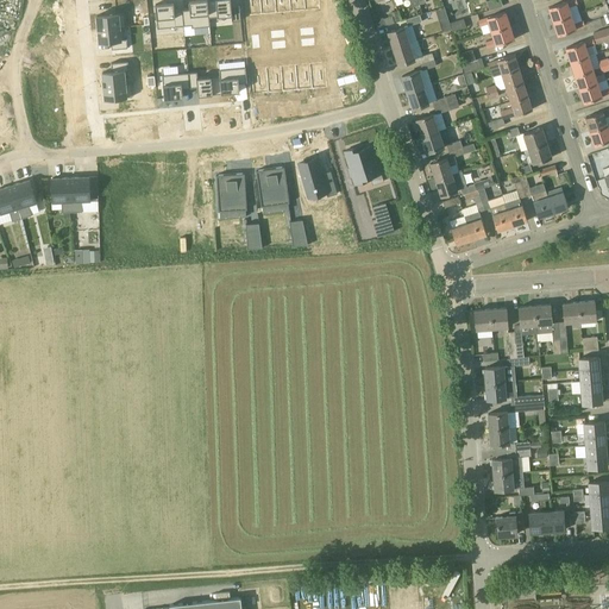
[(209,18),(207,0),(200,0),(189,1),(190,10),(182,11),(184,26),(192,25),(192,29),(209,26),(211,26),(209,18)]
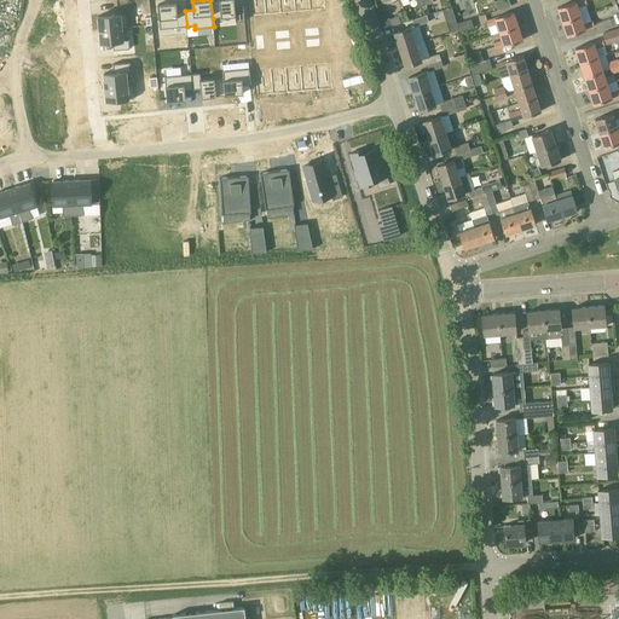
[(244,21),(243,5),(235,6),(233,0),(210,0),(213,18),(235,16),(236,22),(244,21)]
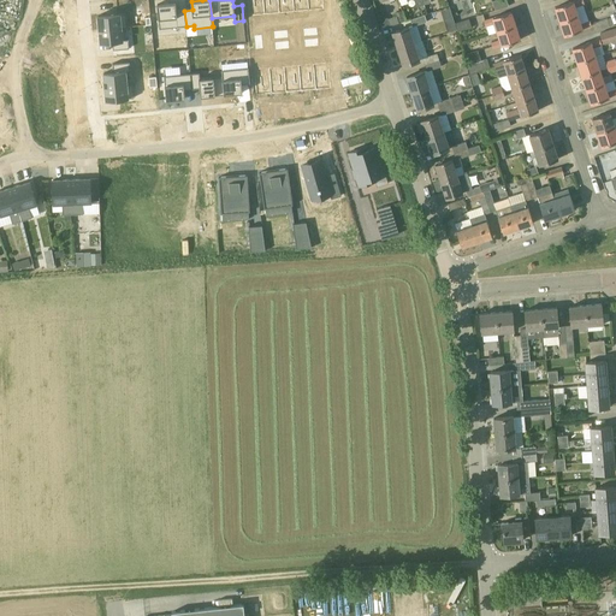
[(246,0),(248,18),(262,17),(261,0),(246,0)]
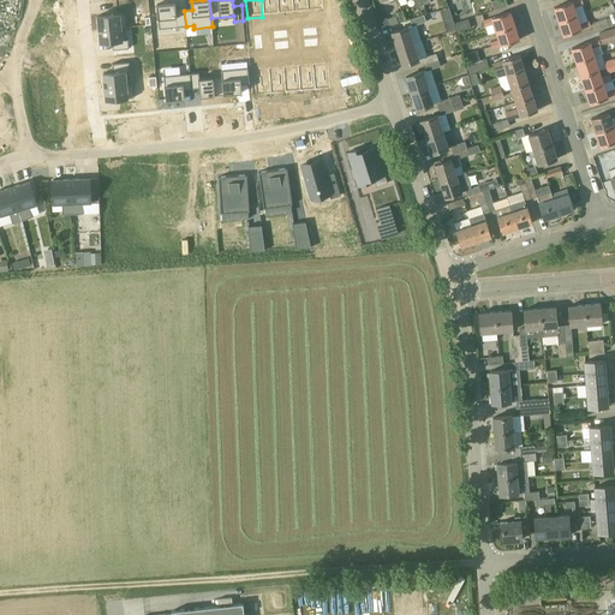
[(261,0),(262,17),(278,16),(275,0),(261,0)]
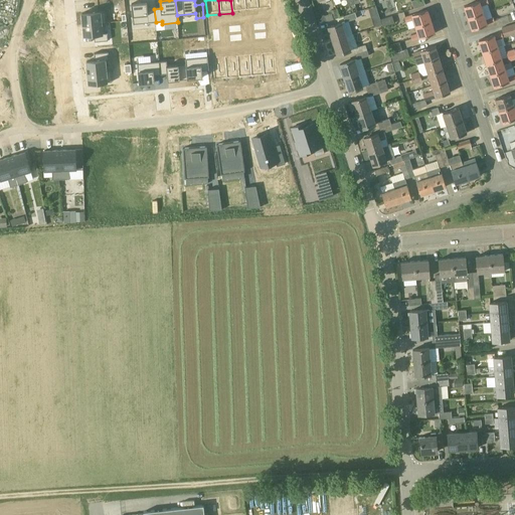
[(230,0),(232,13),(244,11),(242,0),(230,0)]
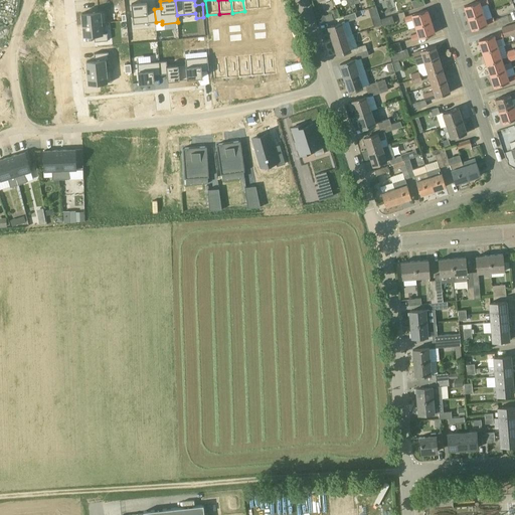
[(242,0),(244,11),(256,10),(255,0),(242,0)]
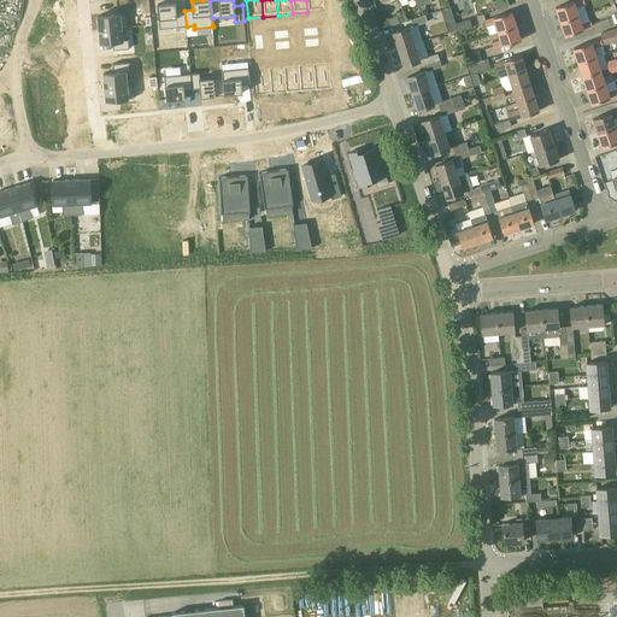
[(322,11),(321,0),(306,0),(307,12),(322,11)]
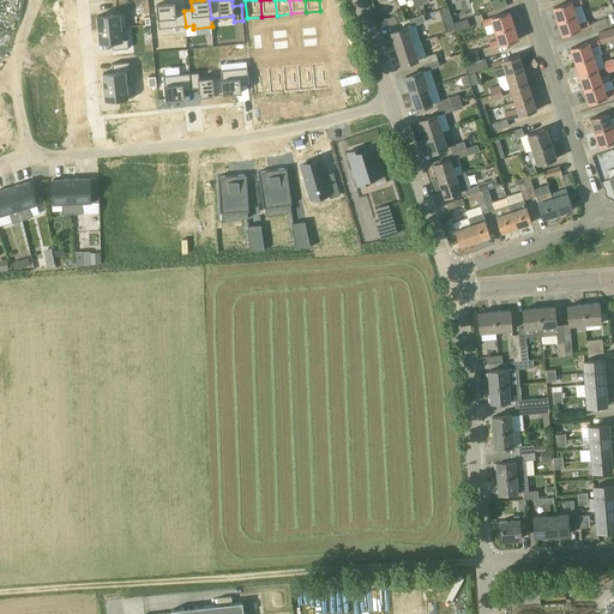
[(505,0),(494,0),(491,1),(494,11),(507,6),(505,0)]
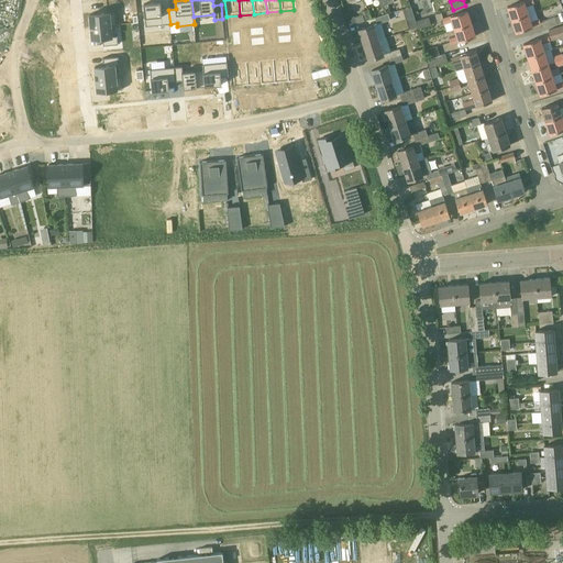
[(526,7),(534,3),(532,0),(526,0),(520,2),(508,6),(512,19),(528,14),(526,7)]
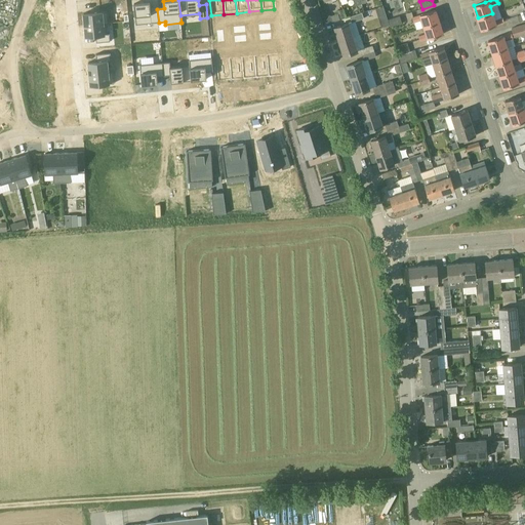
[(159,23),(157,9),(151,9),(150,2),(134,4),(136,25),(159,23)]
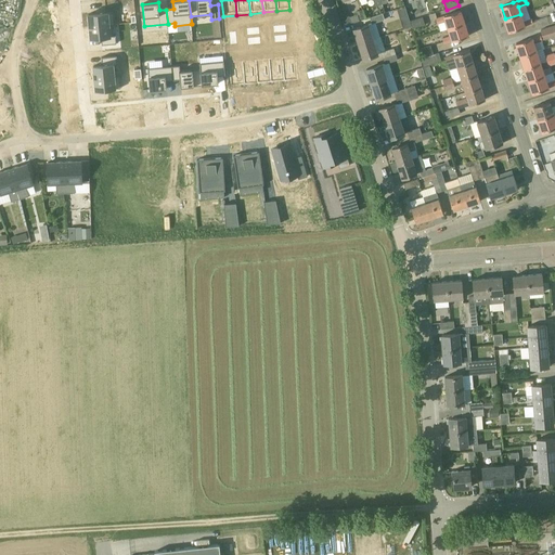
[(405,7),(397,10),(400,20),(409,16),(405,7)]
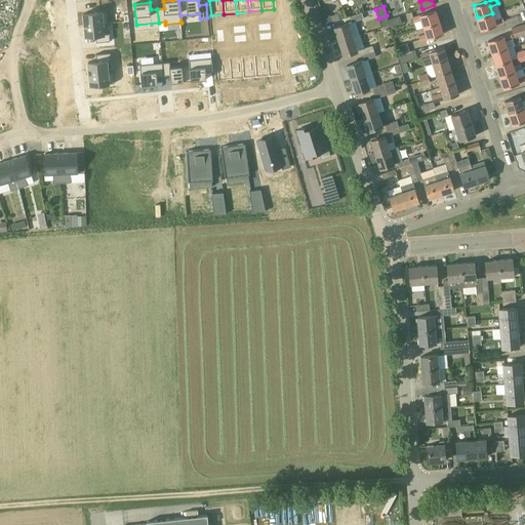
[(439,22),(436,10),(423,13),(412,17),(414,22),(416,30),(425,27),(439,22)]
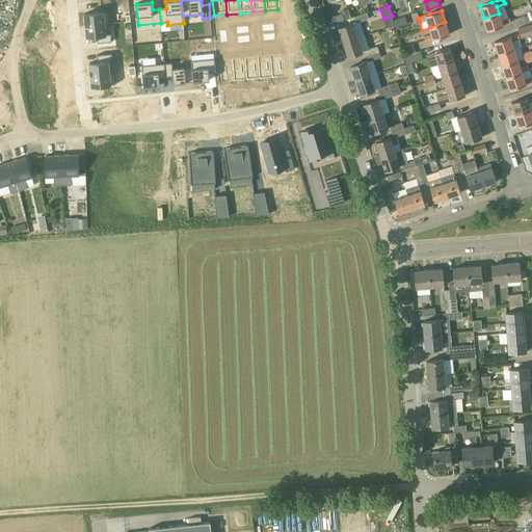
[(104,11),(84,14),(85,25),(105,23),(104,11)]
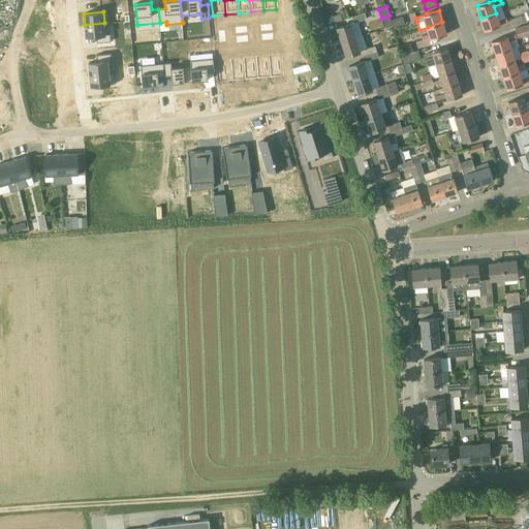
[(345,12),(333,17),(335,23),(347,19),(345,12)]
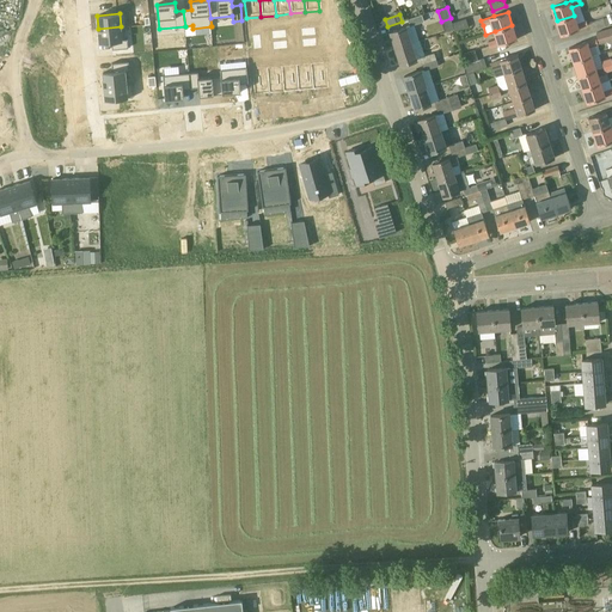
[(422,14),(411,18),(408,19),(410,26),(424,22),(422,14)]
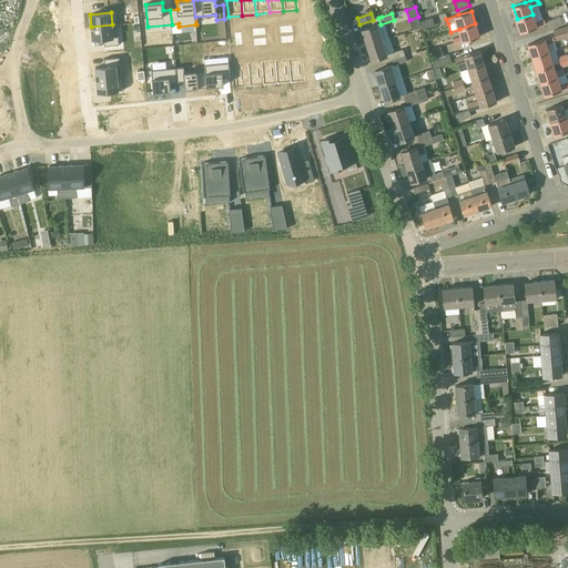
[(517,19),(521,33),(534,29),(546,24),(544,19),(536,21),(533,14),(517,19)]
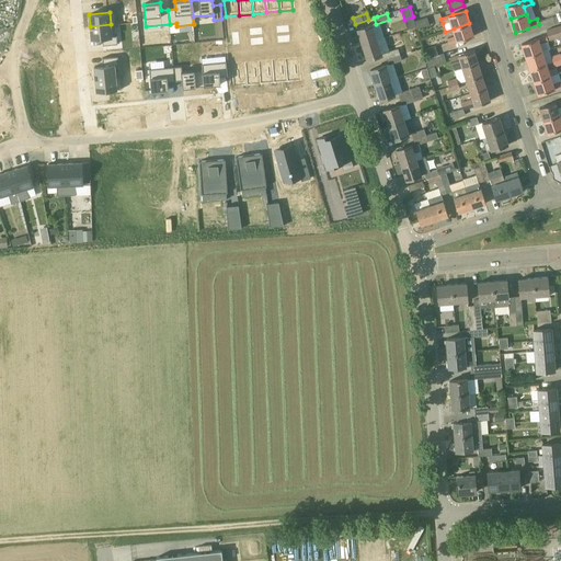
[(557,15),(553,18),(542,20),(545,27),(556,24),(559,23),(557,15)]
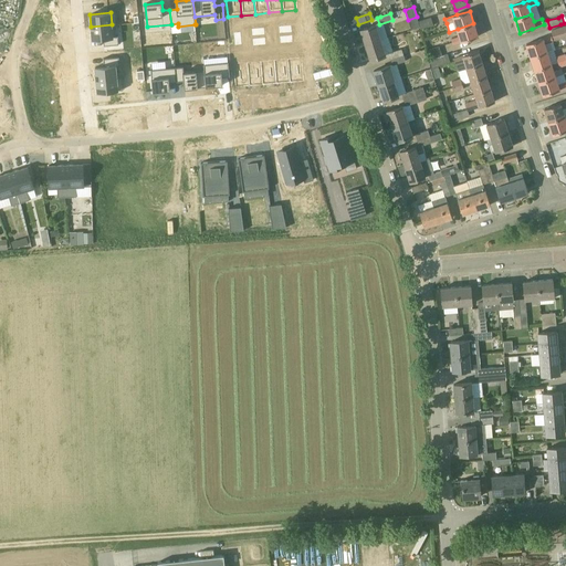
[(347,19),(349,27),(358,24),(356,17),(347,19)]
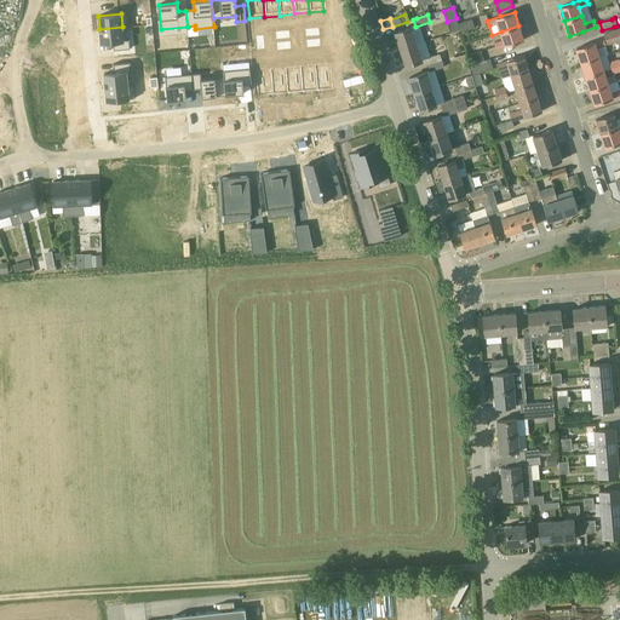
[(472,19),(459,23),(461,32),(475,28),(472,19)]
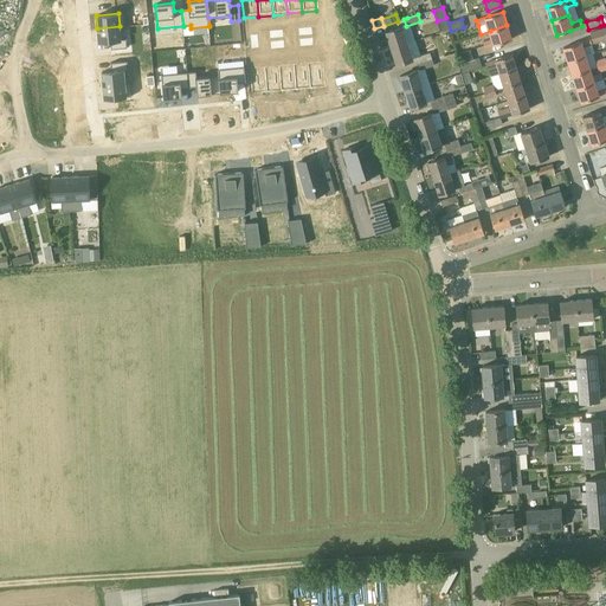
[(507,25),(490,31),(492,39),(483,42),(485,47),(498,44),(511,39),(507,25)]
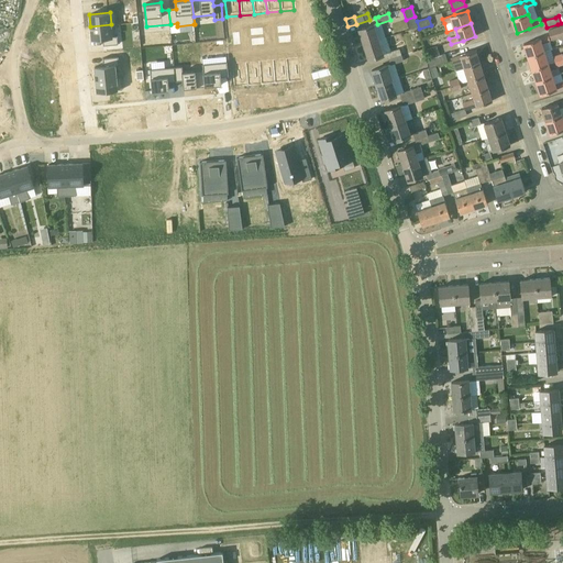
[(90,26),(92,40),(101,39),(102,46),(117,44),(117,36),(112,36),(111,24),(90,26)]
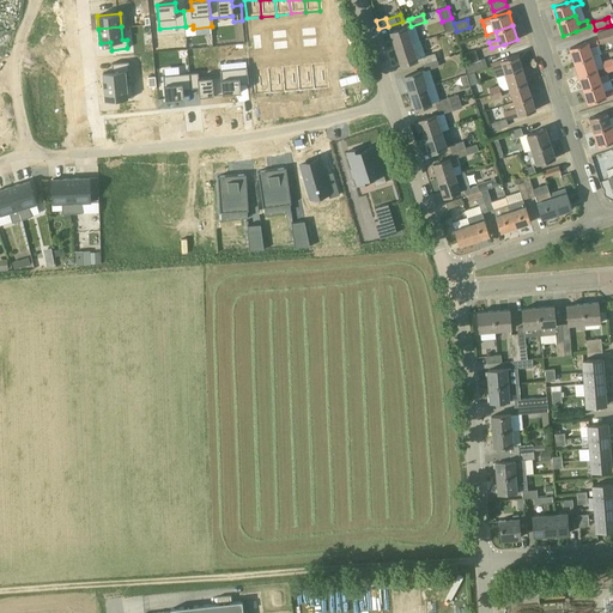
[(413,43),(407,26),(405,28),(390,32),(396,48),(413,43)]
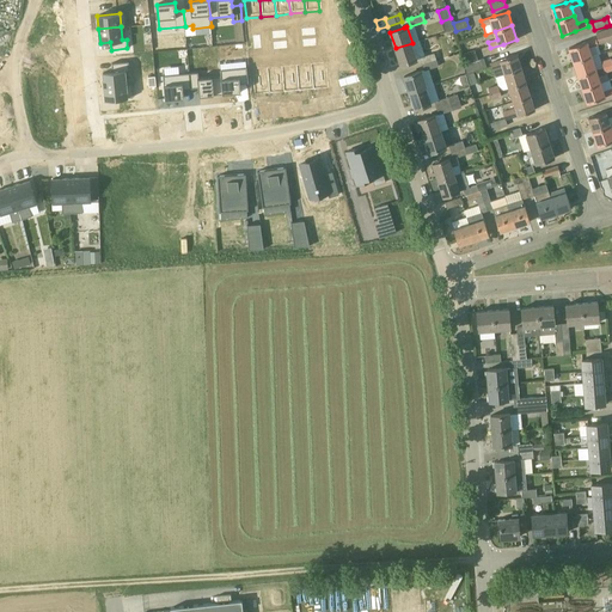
[(611,26),(595,32),(600,44),(611,40),(611,26)]
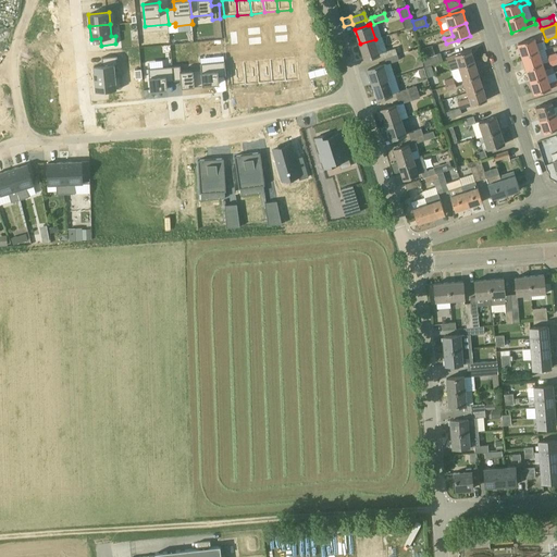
[(522,56),(539,50),(536,42),(545,40),(543,35),(518,42),(522,56)]
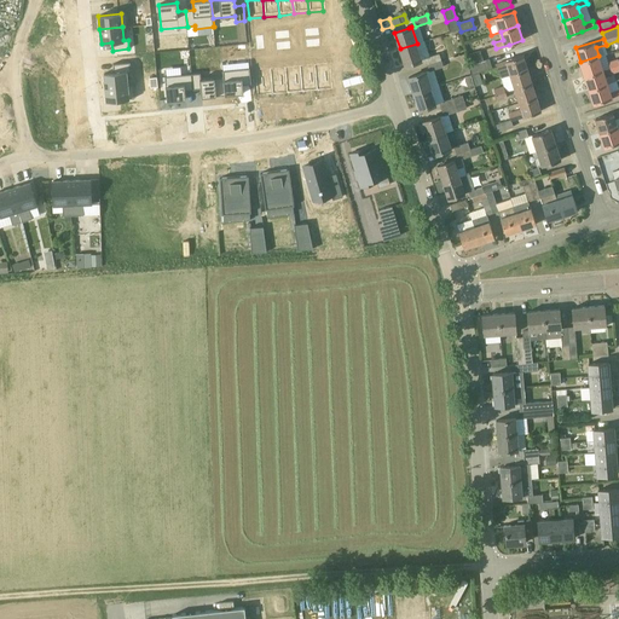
[(405,65),(422,61),(422,59),(417,44),(400,48),(405,65)]
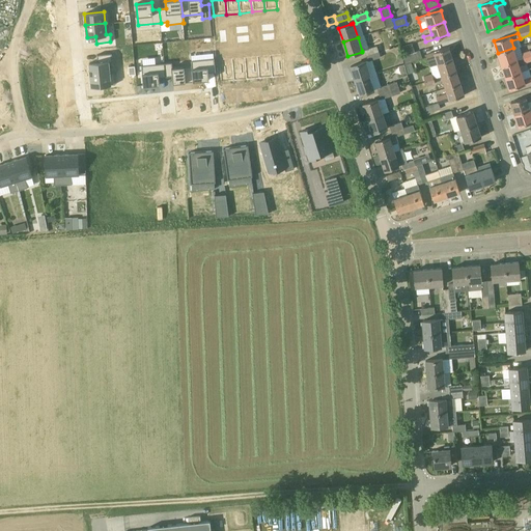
[(403,56),(415,52),(413,44),(400,48),(403,56)]
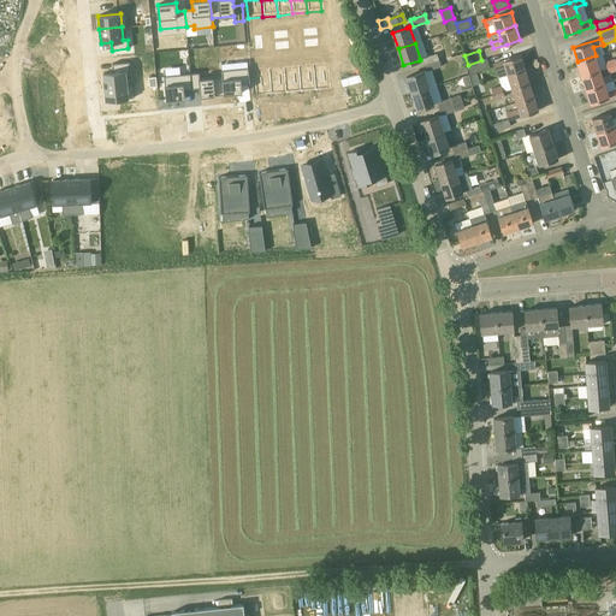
[(422,58),(424,59),(425,64),(439,59),(437,53),(428,55),(427,57),(422,58)]
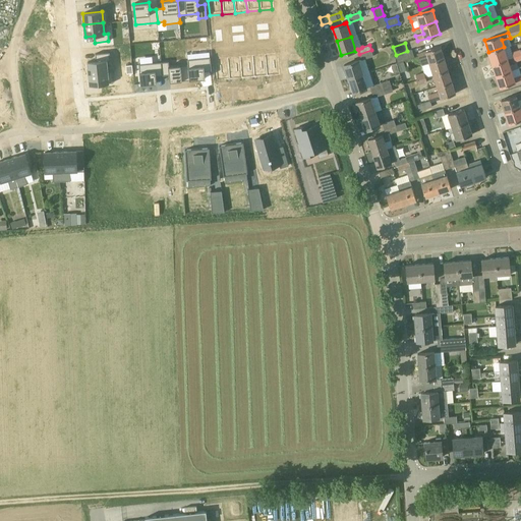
[(441,46),(428,50),(417,53),(419,58),(427,56),(429,62),(444,58),(441,46)]
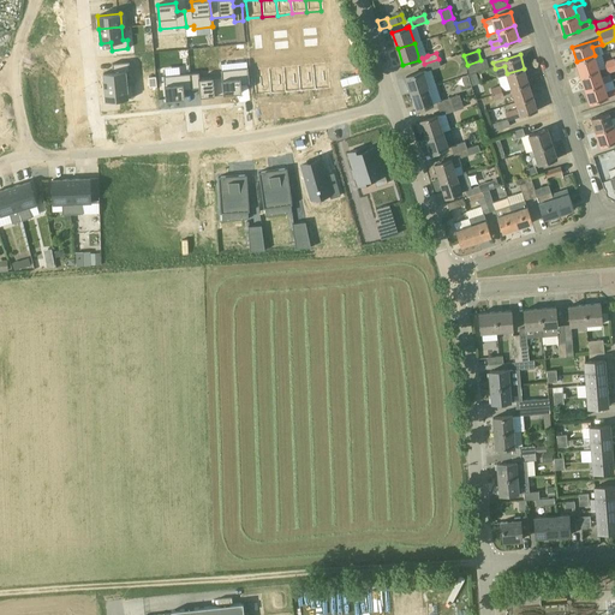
[(595,55),(577,61),(581,76),(599,70),(595,55)]
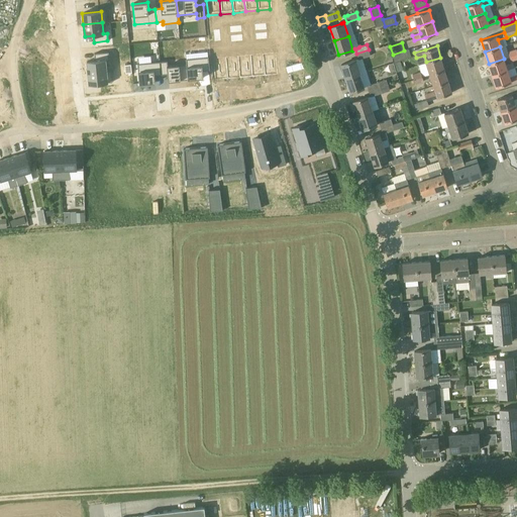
[(369,49),(356,54),(358,59),(358,60),(363,59),(371,56),(369,49)]
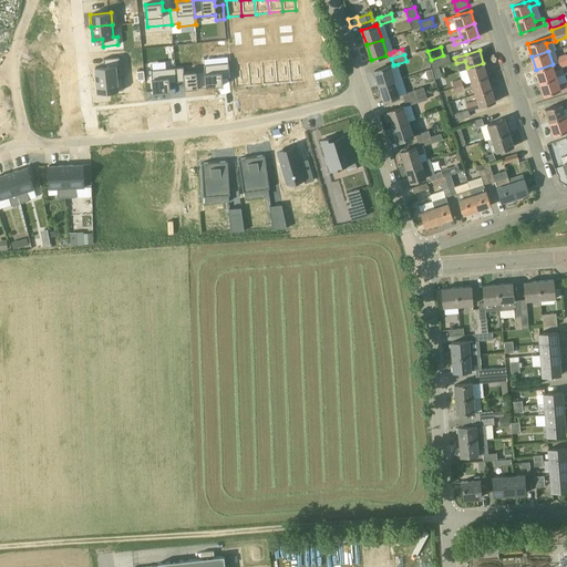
[(431,60),(430,60),(433,69),(437,68),(451,63),(449,54),(443,55),(431,60)]
